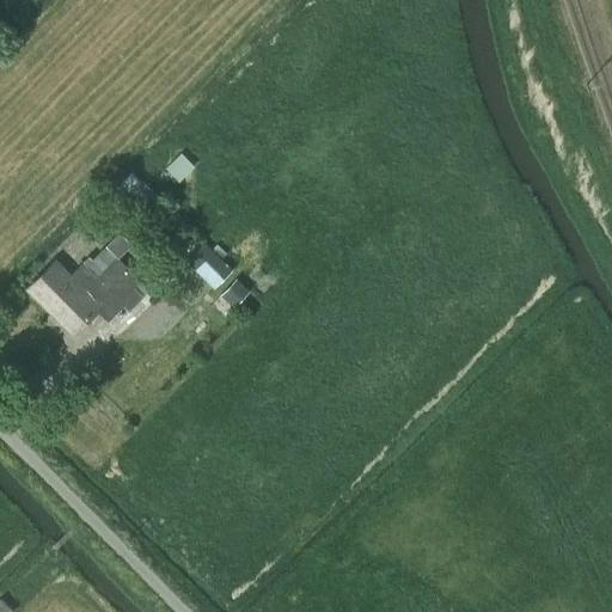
[(165,167),(178,182),(195,166),(181,152),(165,167)]
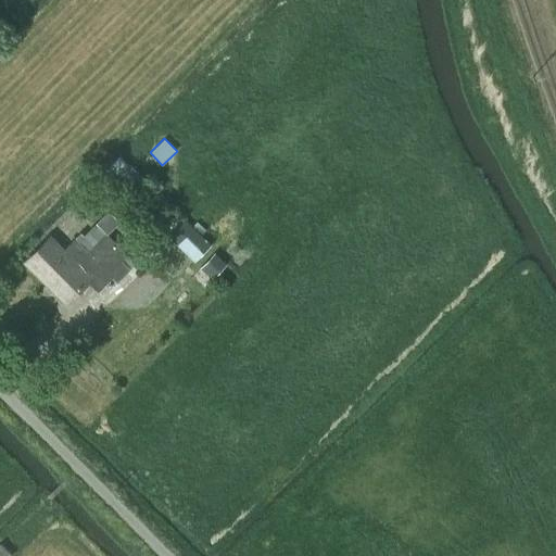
[(49,239),(24,264),(64,304),(86,282),(87,280),(98,291),(111,277),(112,277),(117,281),(130,268),(121,260),(127,254),(106,234),(118,222),(108,211),(96,223),(81,236),(79,234),(76,238),(74,240),(68,245),(62,252),(49,239)]
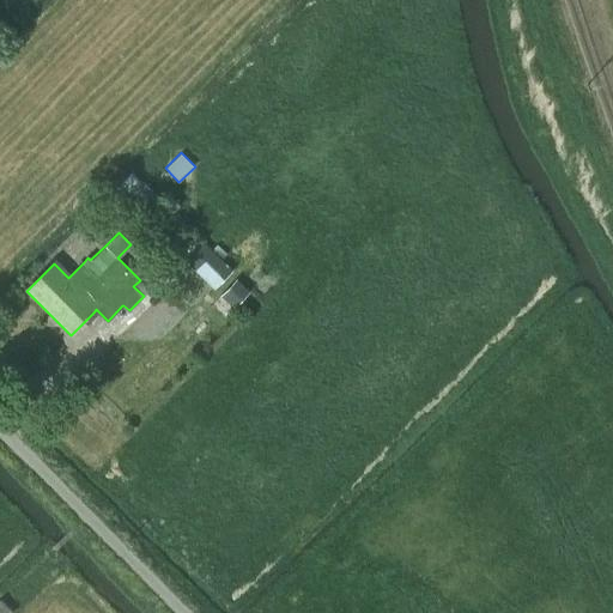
[(201,240),(184,256),(216,287),(231,271),(222,261),(222,260),(212,250),(201,240)]
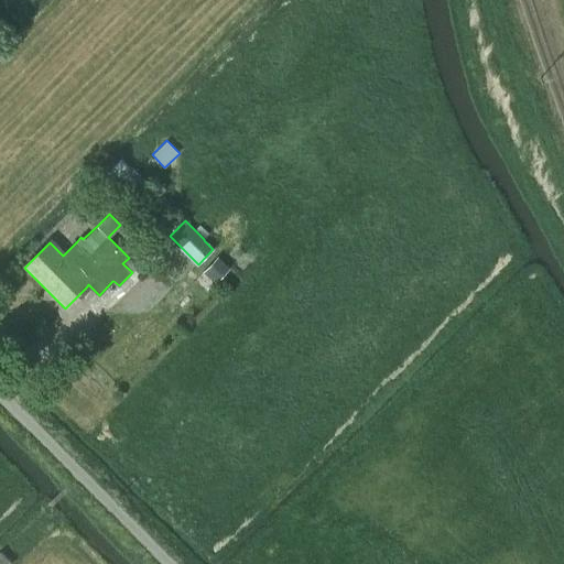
[(218,259),(204,273),(215,283),(228,269),(218,259)]
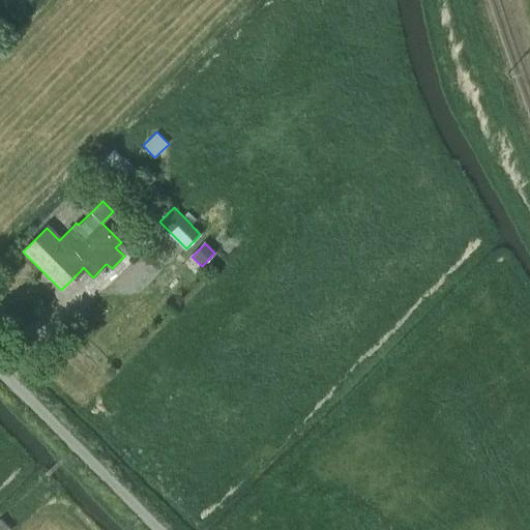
[(0,529),(9,529),(11,529),(0,517),(0,529)]
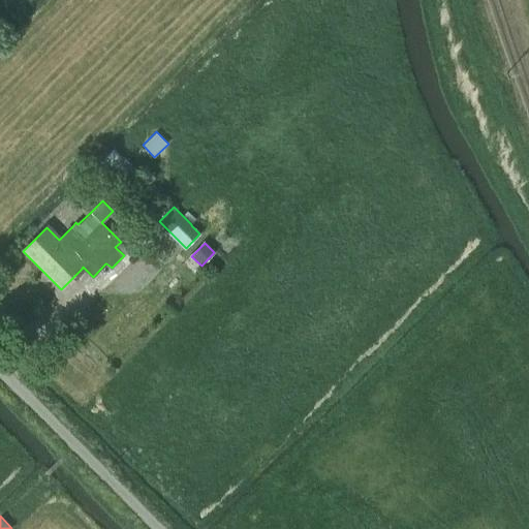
All buildings are outlined.
